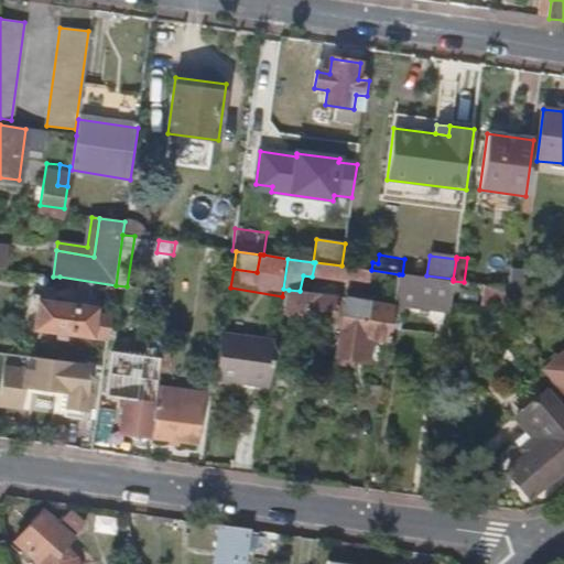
[(340,281),(342,266),(315,262),(312,277),(340,281)]
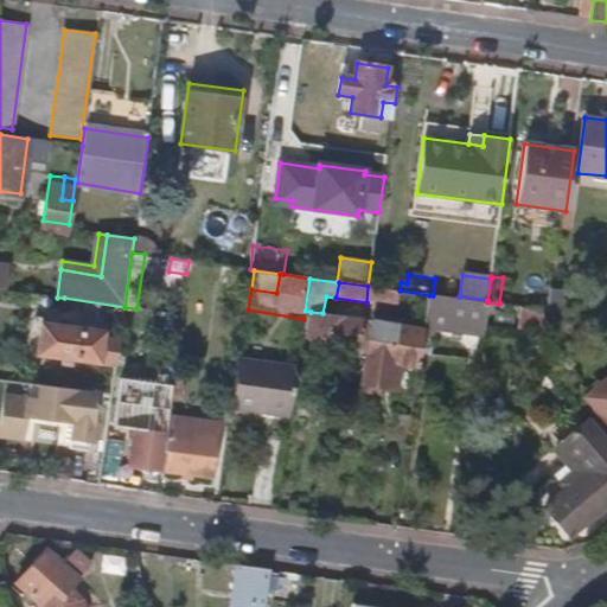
[(396,307),(400,291),(368,286),(366,302),(396,307)]
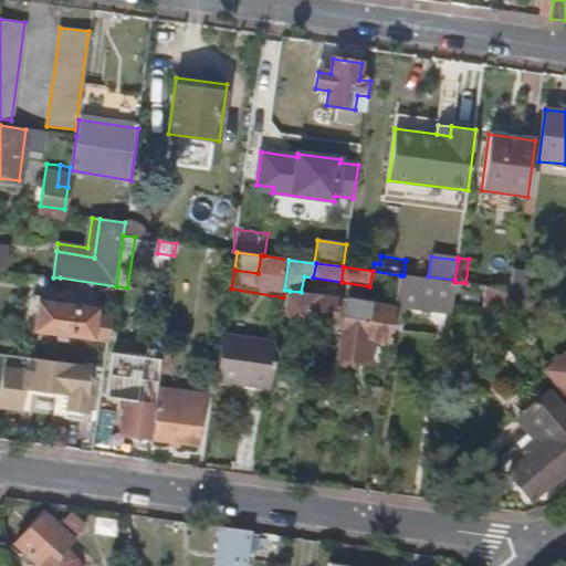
[(450,313),(454,282),(404,275),(400,275),(396,307),(396,310),(405,311),(407,293),(419,295),(419,302),(428,310),(450,313)]
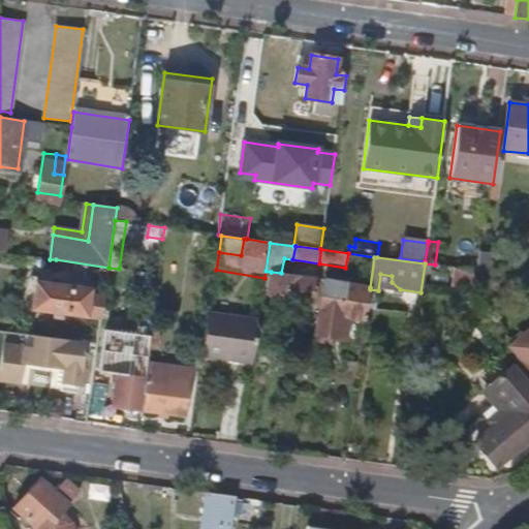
[(476,270),(475,276),(492,279),(495,259),(478,257),(476,270)]
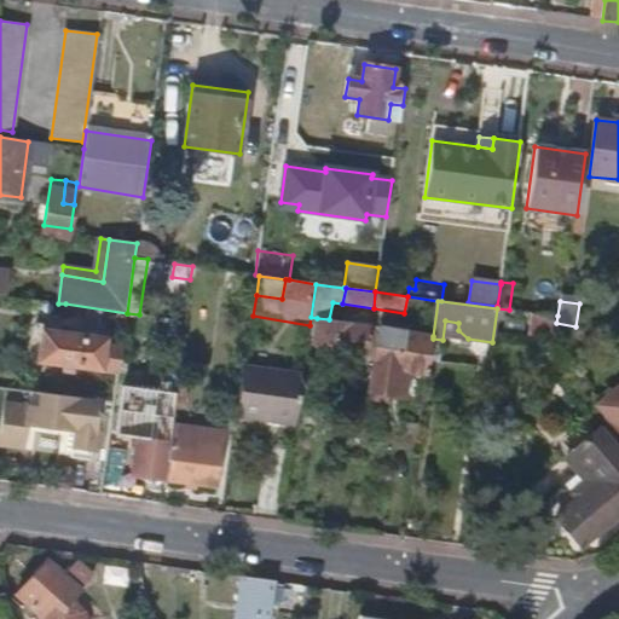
[(125,325),(127,313),(65,304),(64,317),(125,325)]
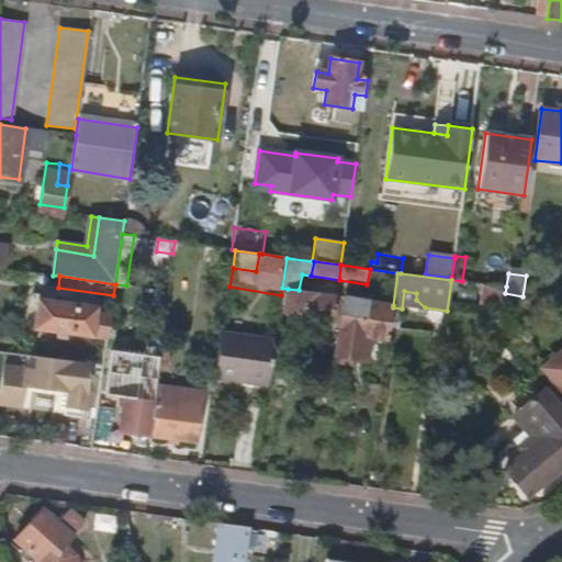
[(505,293),(506,287),(483,284),(481,302),(504,305),(505,293)]
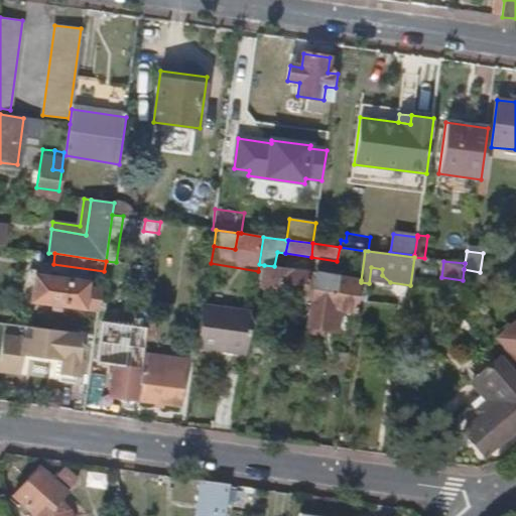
[(305,297),(310,266),(286,262),(285,268),(274,266),(264,265),(261,286),(290,290),(289,294),(305,297)]
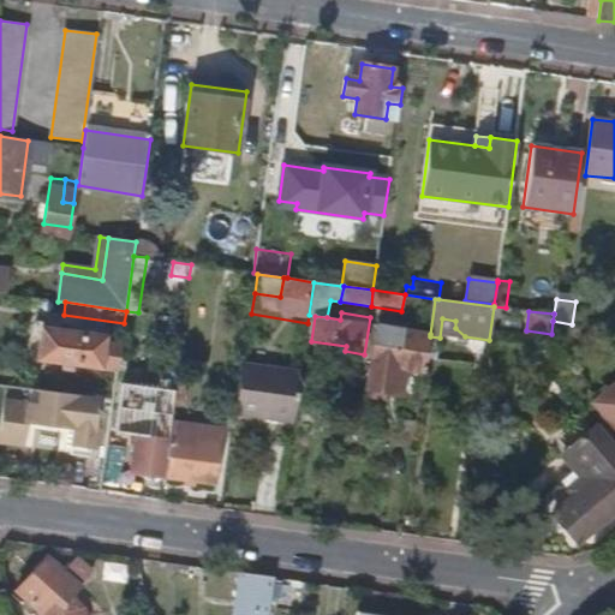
[(430,336),(430,334),(407,330),(407,324),(390,322),(389,327),(376,326),(368,390),(393,393),(394,382),(405,383),(407,369),(424,371),(430,336)]
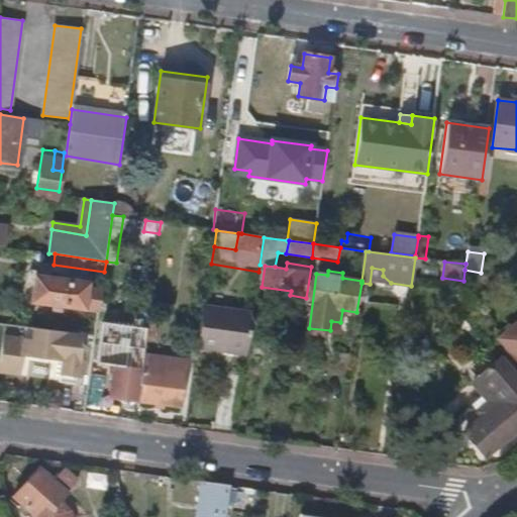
[(99,311),(103,286),(35,276),(31,301),(54,304),(63,305),(99,311)]
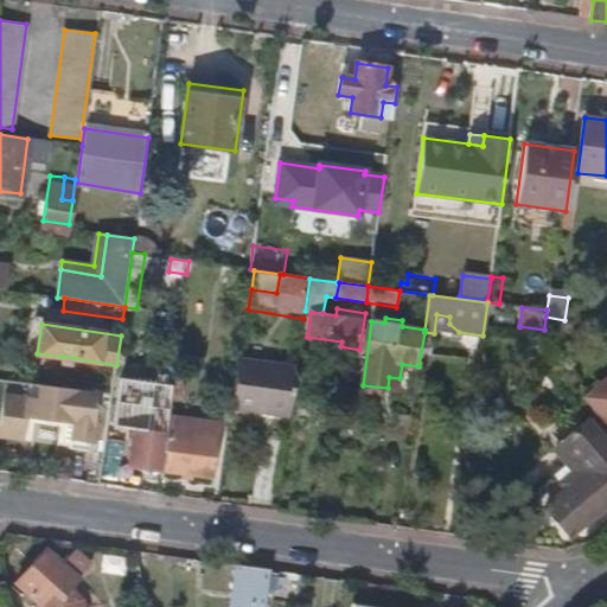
[(291,416),(296,370),(237,362),(230,409),(291,416)]
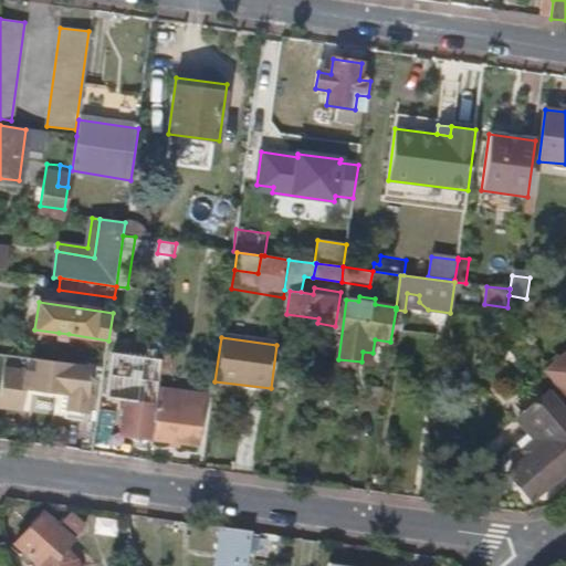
[(163,350),(164,349),(149,347),(148,362),(161,364),(163,350)]
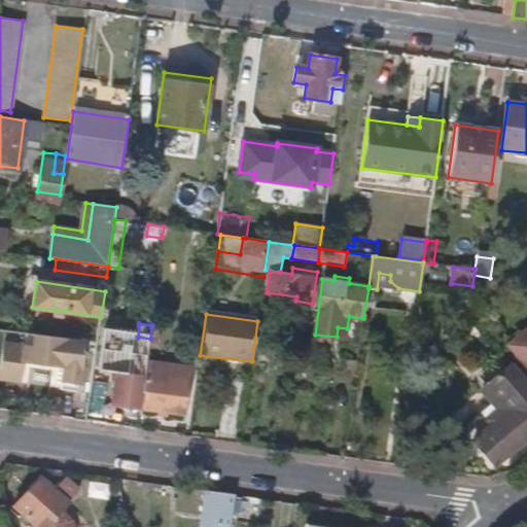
[(159,344),(161,334),(159,334),(159,327),(151,326),(150,339),(149,343),(159,344)]
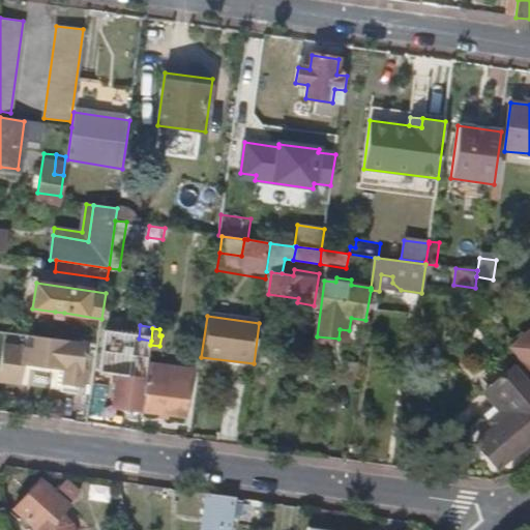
[(348,341),(349,330),(340,329),(339,339),(348,341)]
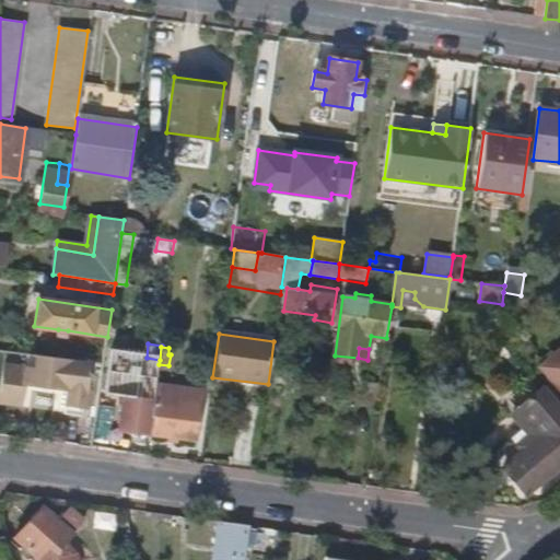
[(559,350),(540,369),(559,391),(559,350)]
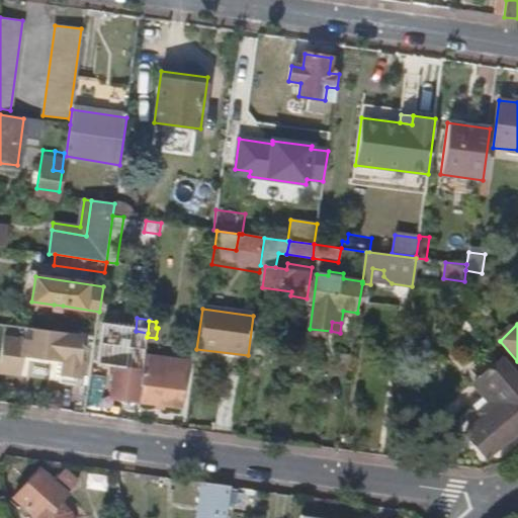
[(82,335),(25,328),(24,340),(4,337),(0,366),(0,372),(19,375),(22,355),(63,360),(60,382),(76,384),(82,335)]
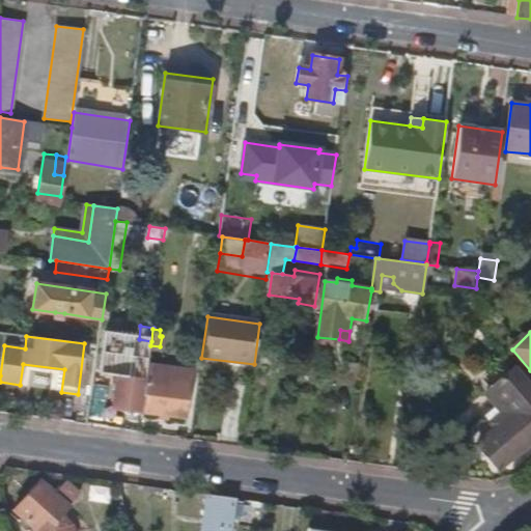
[(129,410),(138,342),(106,338),(101,372),(117,374),(112,408),(129,410)]
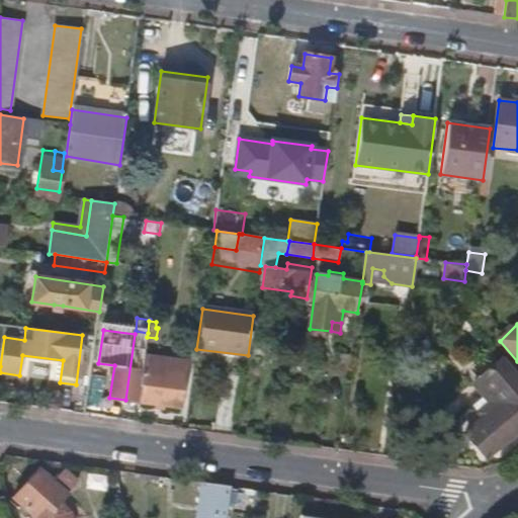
[(147,337),(148,333),(136,331),(135,334),(125,400),(138,402),(141,384),(143,365),(145,354),(147,337)]
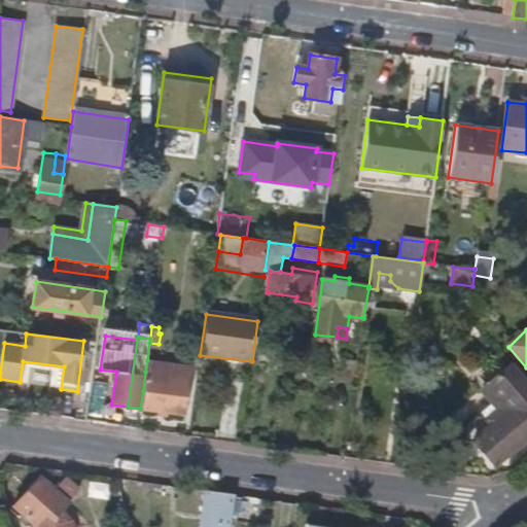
[(500,348),(469,375),(479,386),(510,358),(500,348)]
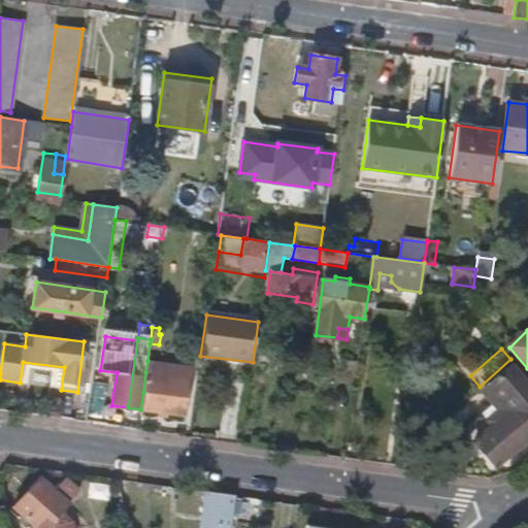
[(191,378),(192,367),(147,361),(145,372),(191,378)]
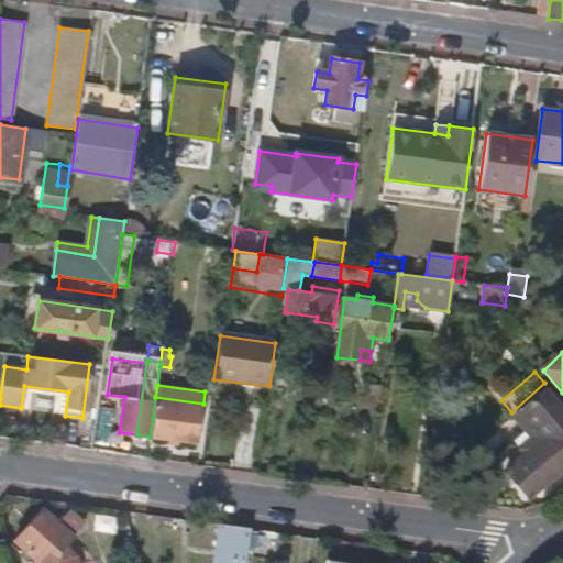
[(562,466),(562,408),(544,388),(517,412),(541,441),(523,457),(507,471),(528,496),(562,466)]
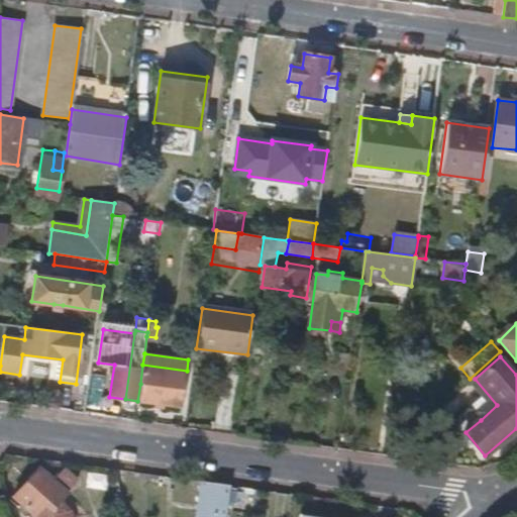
[(182,406),(187,371),(142,365),(140,384),(143,385),(141,400),(182,406)]
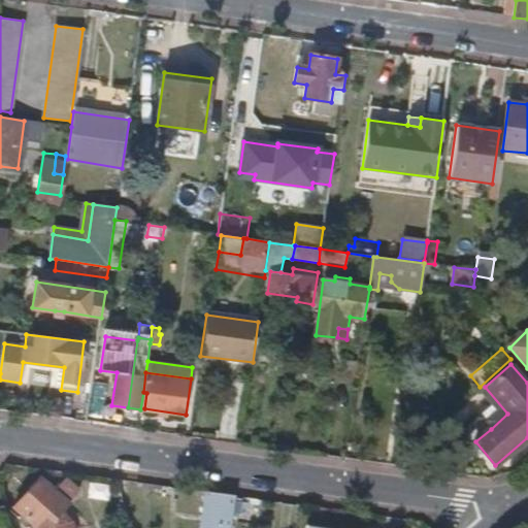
[(353,402),(355,384),(343,382),(340,400),(353,402)]
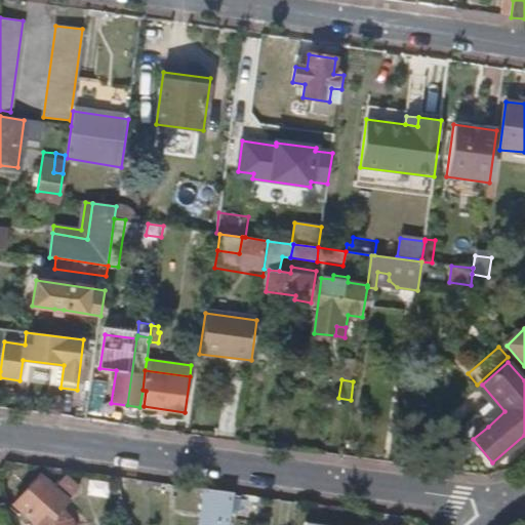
[(505,411),(482,385),(477,390),(494,410),(482,419),(488,427),(505,411)]
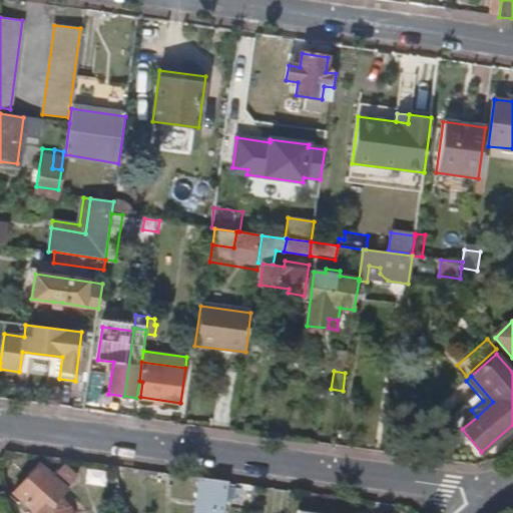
[(71,512),(71,507),(59,497),(66,488),(68,490),(78,478),(65,466),(55,478),(40,465),(14,494),(35,512),(34,512),(71,512)]
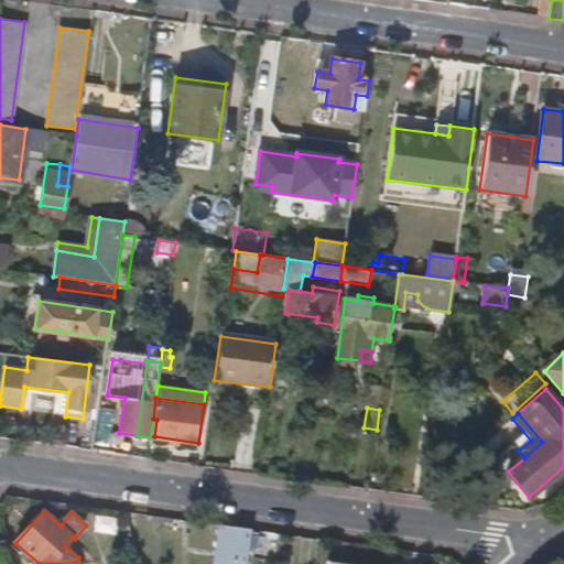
[(246,563),(251,529),(219,524),(214,563),(246,563)]
